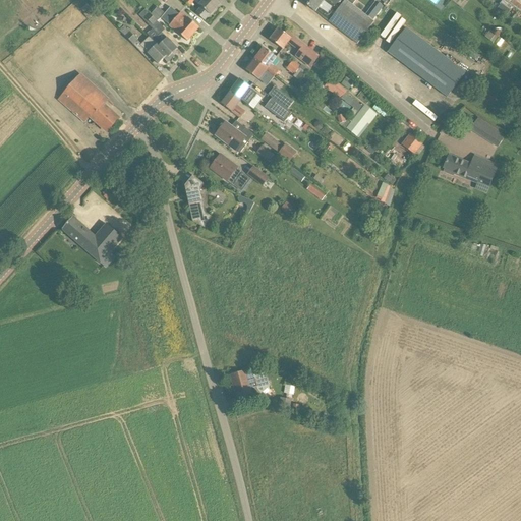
[(196,13),(205,21),(210,15),(220,4),(215,0),(197,0),(195,2),(201,8),(196,13)]
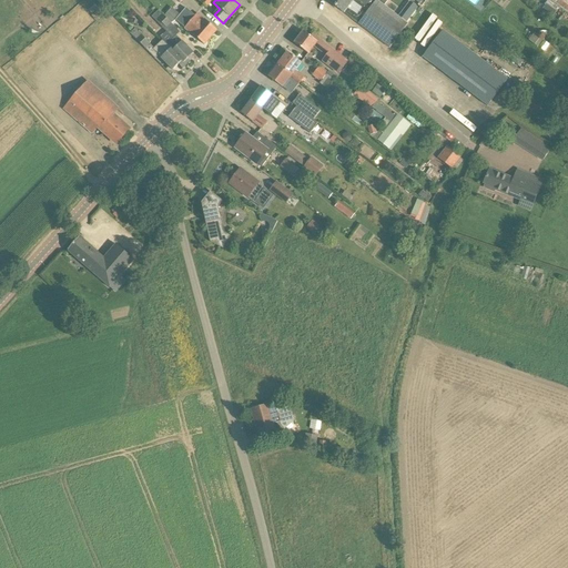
[(375,0),(327,0),(327,1),(389,49),(408,24),(375,0)]
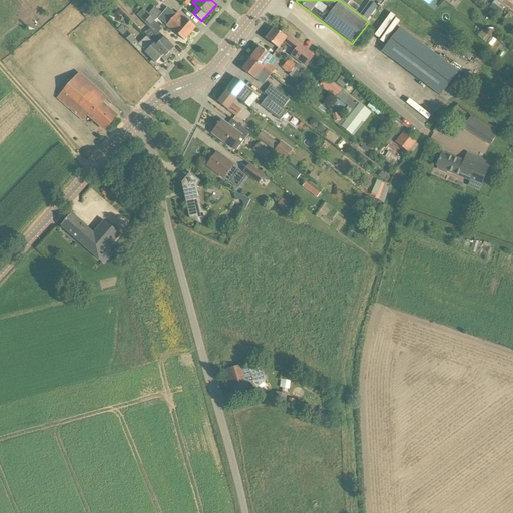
[(150,13),(157,19),(162,13),(155,7),(150,13)]
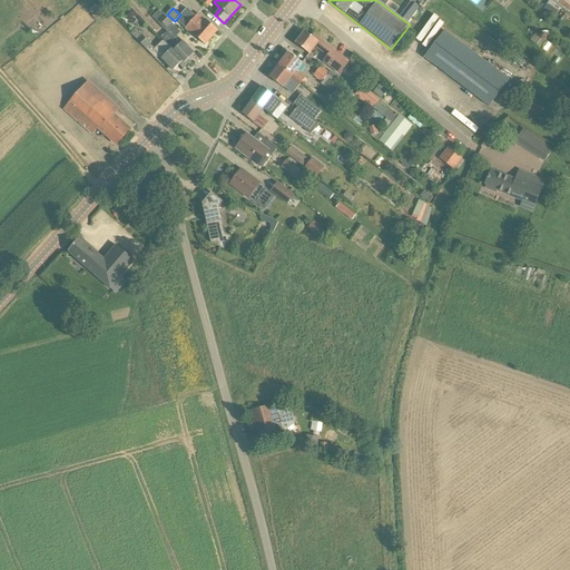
[(187,8),(180,16),(176,20),(205,46),(218,31),(206,20),(198,13),(196,17),(187,8)]
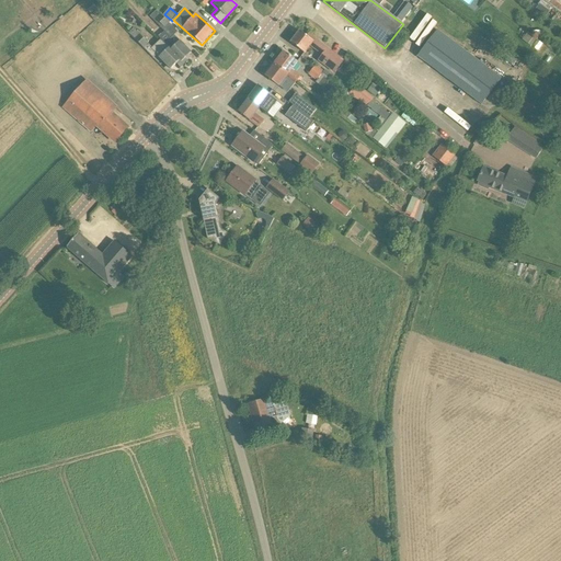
[(99,9),(91,16),(94,21),(103,13),(99,9)]
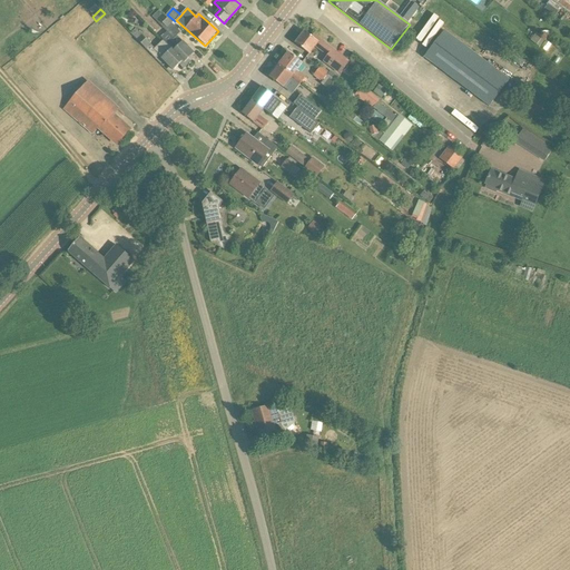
[(165,17),(163,15),(158,19),(167,29),(173,23),(165,17)]
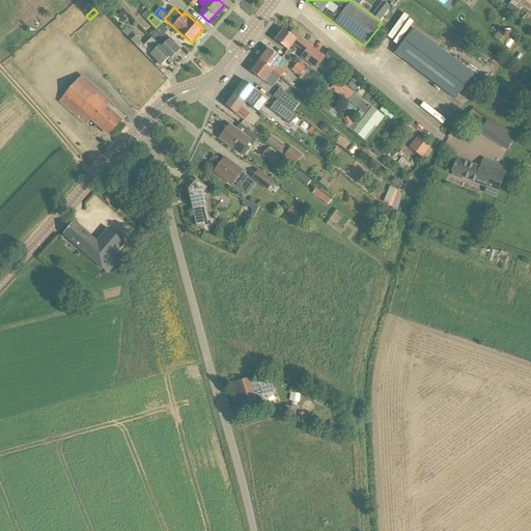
[(122,31),(136,46),(140,42),(139,39),(137,35),(134,34),(127,27),(122,31)]
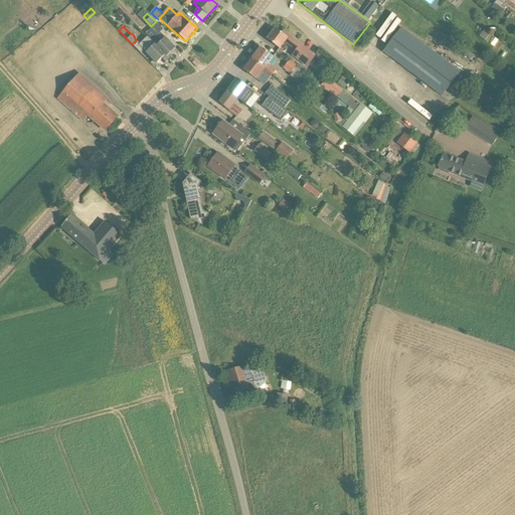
[(383,52),(442,97),(461,72),(401,27),(383,52)]
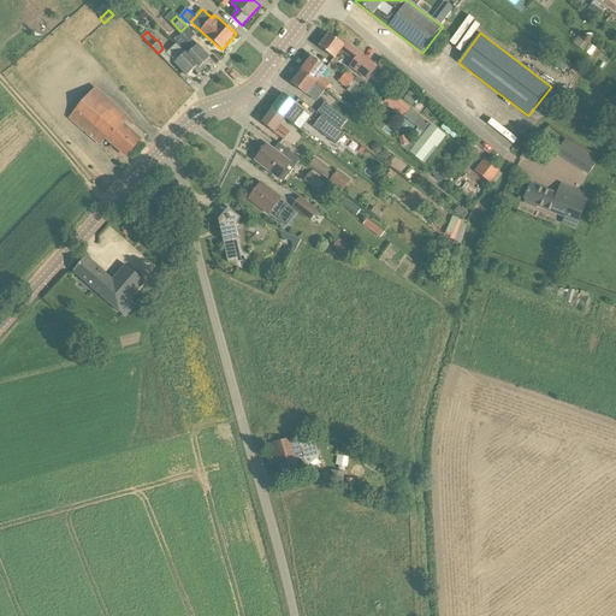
[(330,35),(329,35),(319,48),(335,59),(341,51),(354,61),(350,66),(368,81),(378,69),(338,39),(337,41),(330,35)]
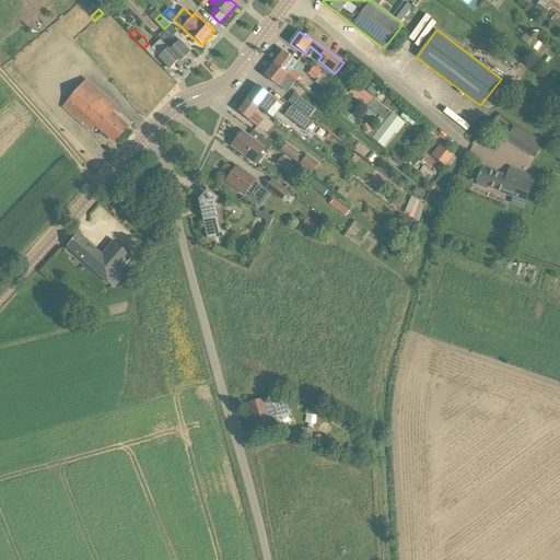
[(527,33),(522,39),(531,47),(535,39),(527,33)]
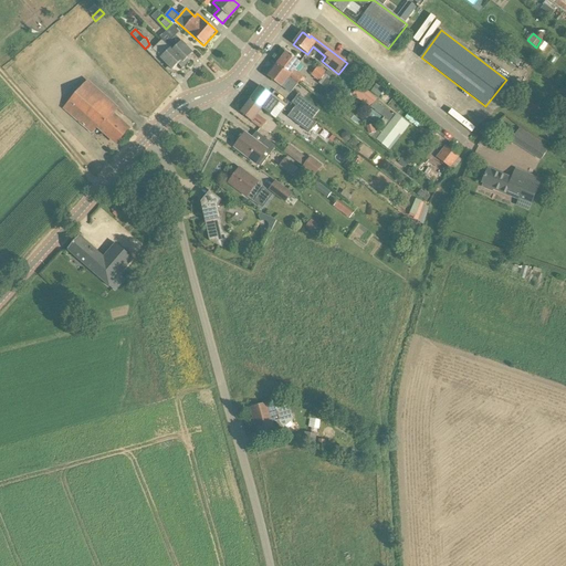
[(194,53),(176,35),(173,39),(167,45),(186,65),(189,61),(188,59),(194,53)]
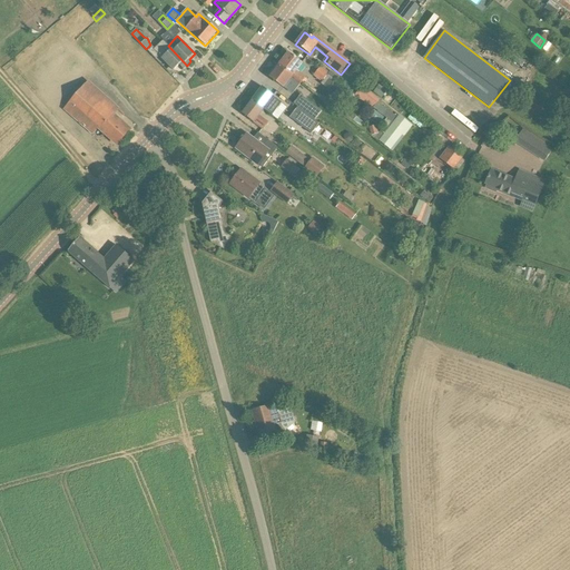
[(163,40),(155,49),(154,50),(174,70),(179,65),(183,69),(187,66),(168,46),(163,40)]
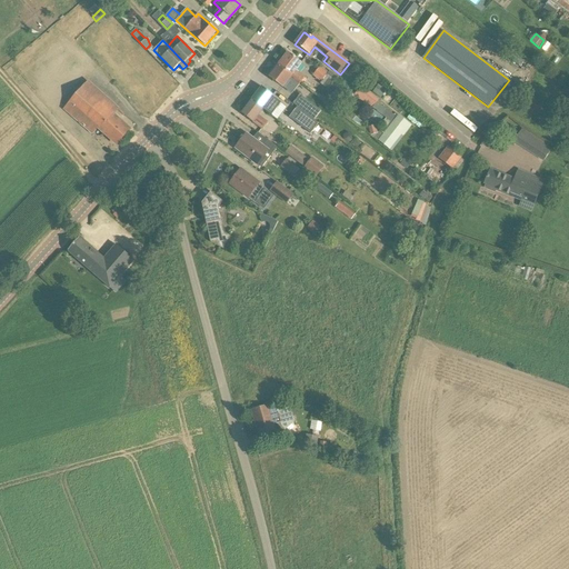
[(279,66),(301,82),(305,78),(299,73),(298,73),(296,72),(301,63),(288,53),(279,66)]
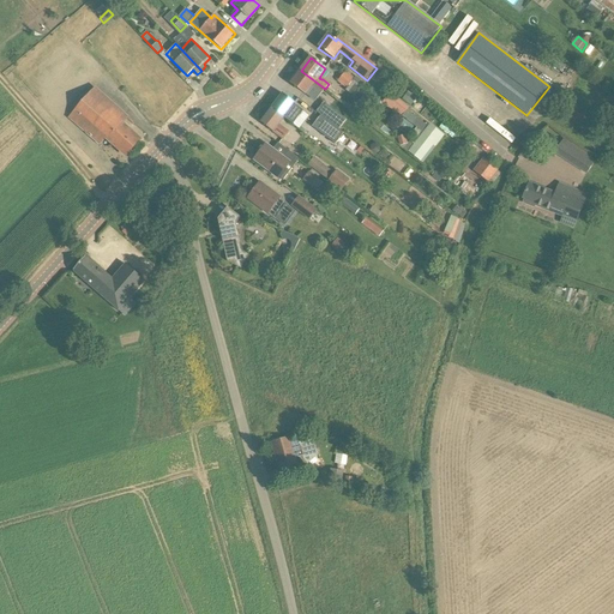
[(321,94),(325,89),(301,71),(290,84),(306,95),(312,85),(315,88),(314,89),(321,94)]
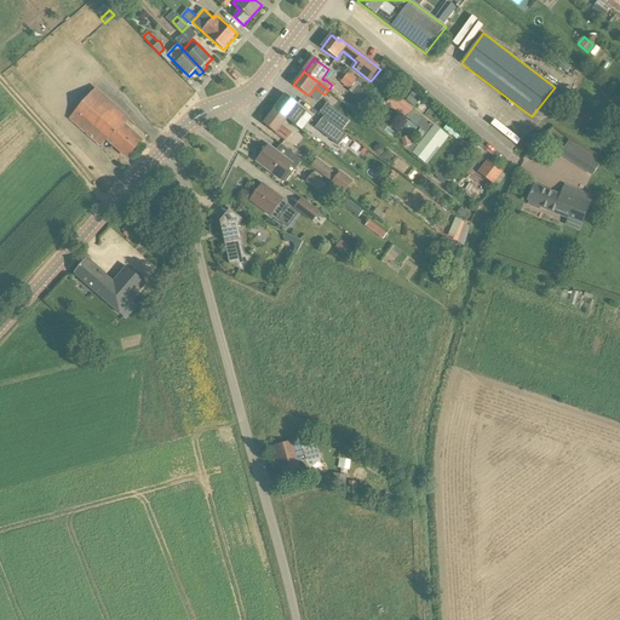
[(351,90),(357,81),(348,74),(342,82),(351,90)]
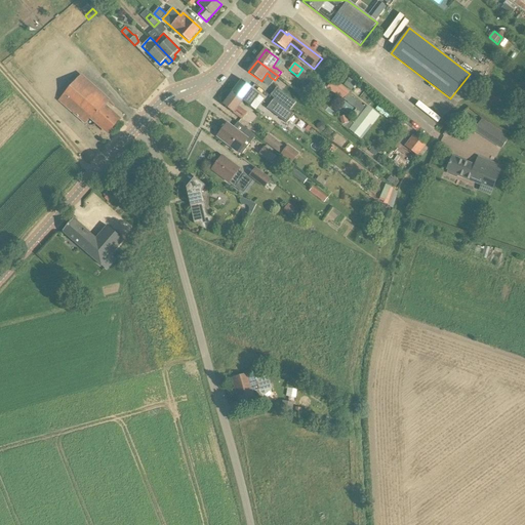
[(111,131),(120,121),(122,120),(107,105),(112,99),(85,73),(63,96),(87,121),(93,115),(111,131)]
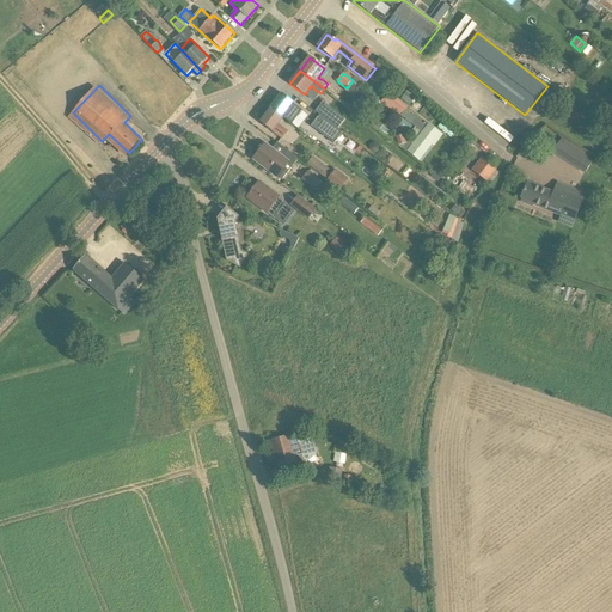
[(294,103),(282,93),(271,108),(283,117),(293,124),(294,124),(291,122),(295,116),(298,117),(304,111),(294,104),(294,103)]
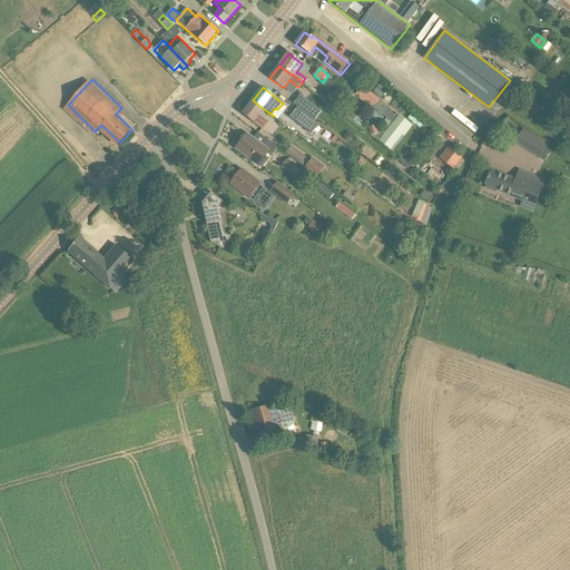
[(380,101),(363,88),(356,97),(373,110),(380,101)]
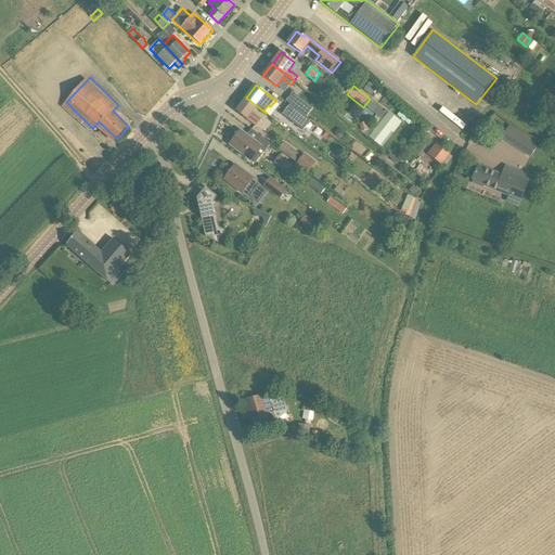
[(371,86),(365,92),(371,97),(376,90),(371,86)]
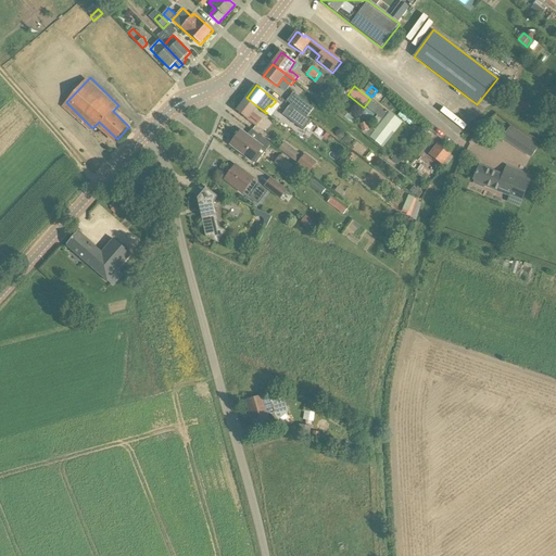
[(307,117),(314,109),(293,93),(287,102),(291,105),(295,109),(307,117)]
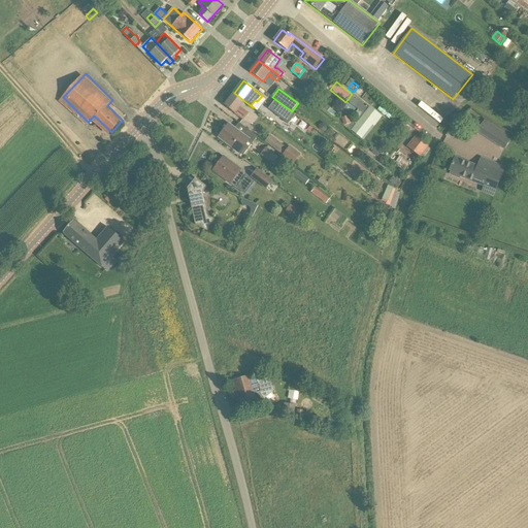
[(239,107),(244,101),(234,93),(224,106),(235,113),(243,121),(249,114),(239,107)]
